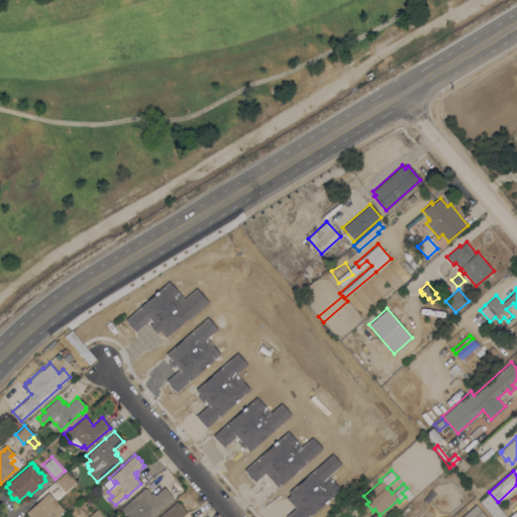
[(75,483),(65,492),(56,481),(66,472),(75,483)]
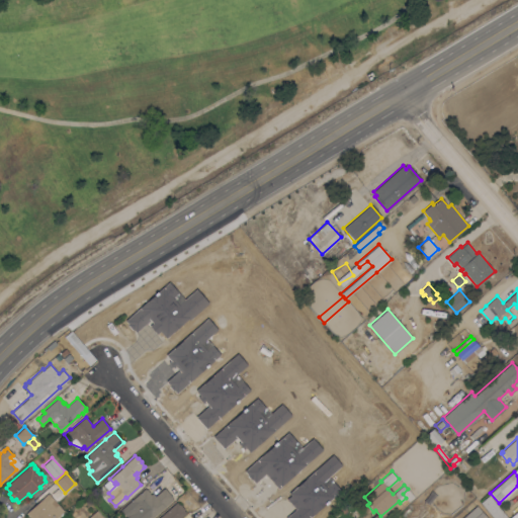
[(64,493),(57,500),(51,493),(60,488),(64,493)]
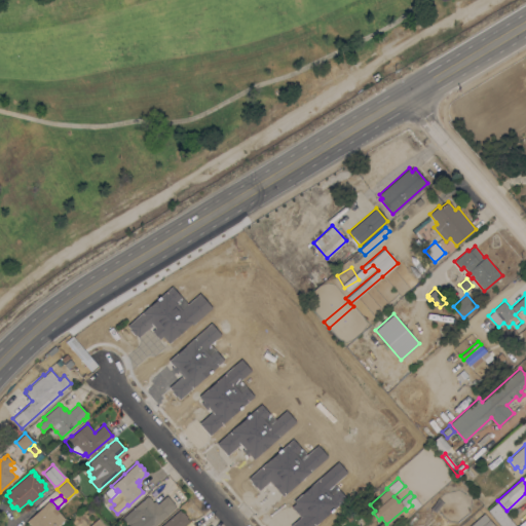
[(163,518),(164,518),(162,520),(161,520),(154,525),(128,525),(122,518),(147,495),(148,497),(149,496),(152,500),(153,502),(155,500),(157,503),(166,495),(175,504),(176,506),(163,518)]
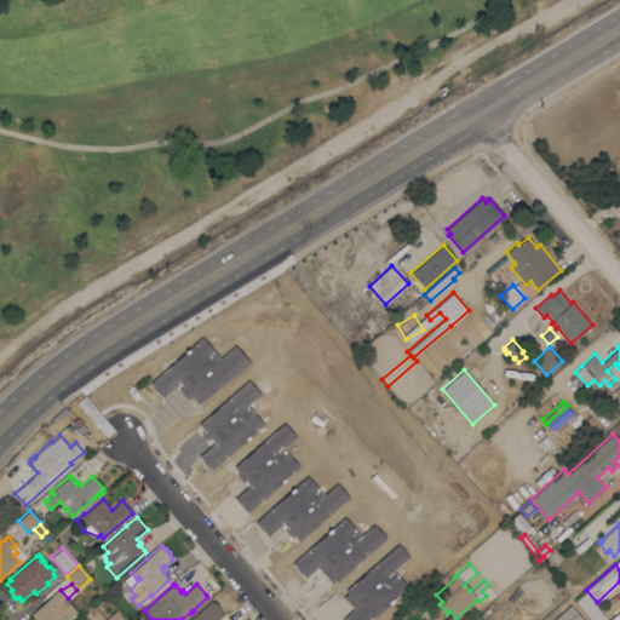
[(76,612),(67,619),(36,619),(30,614),(57,590),(76,612)]
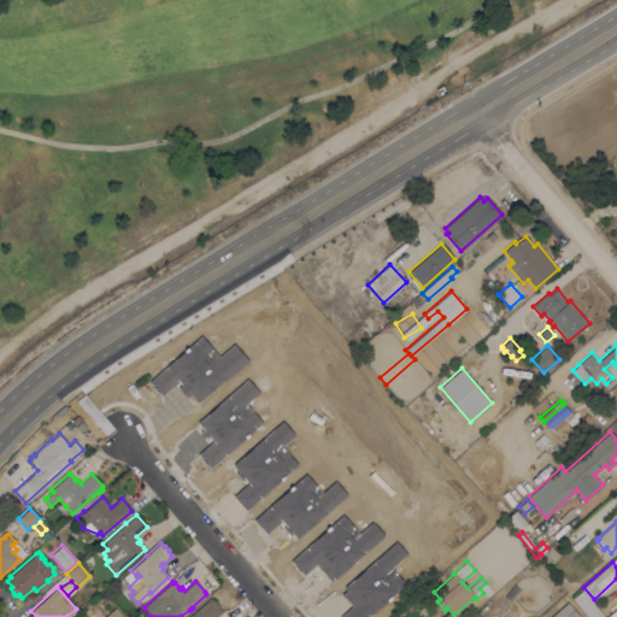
[(587,616),(573,599),(583,589),(605,616),(606,616),(607,616),(587,616)]
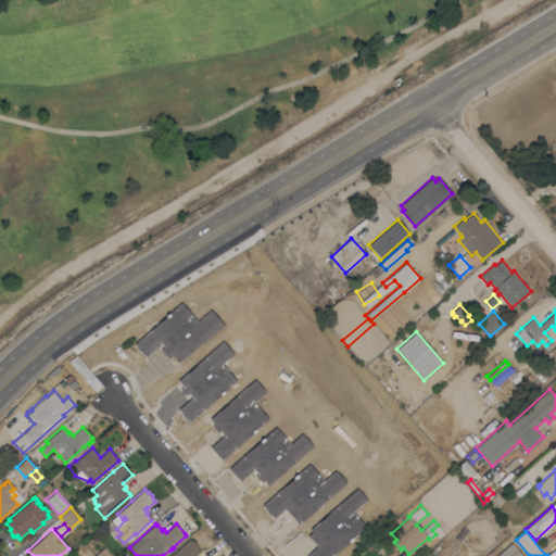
[(168,555),(189,539),(192,541),(198,546),(198,547),(200,550),(192,555),(168,555)]
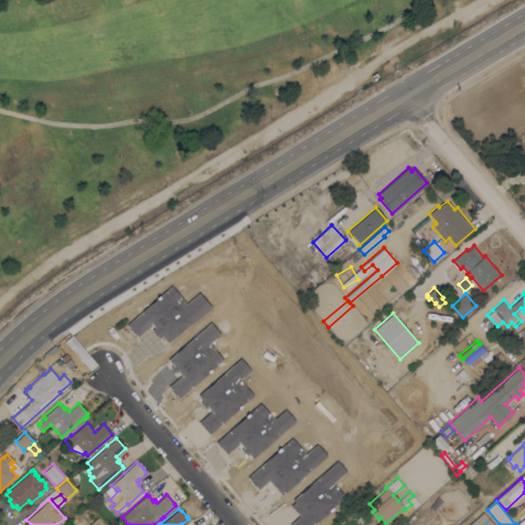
[(467,524),(483,512),(493,524),(467,524)]
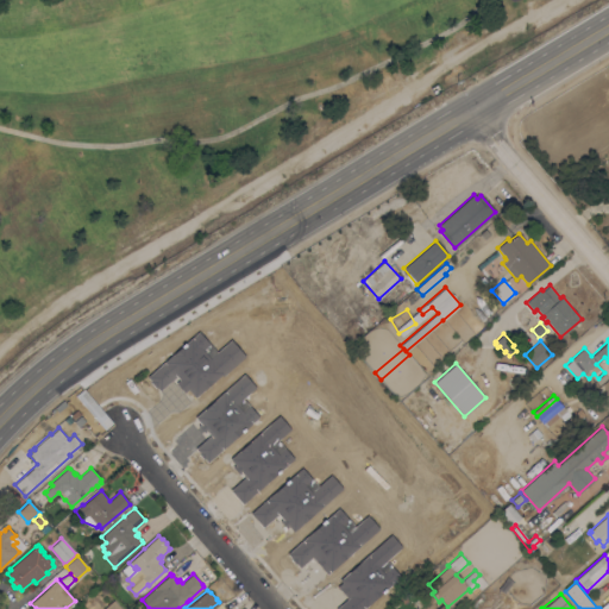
[(104,608),(114,598),(124,608),(104,608)]
